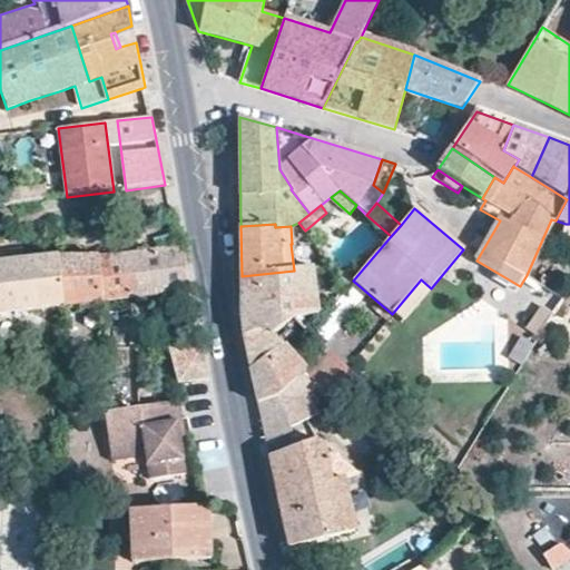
[(569,243),(569,224),(566,224),(560,241),(569,243)]
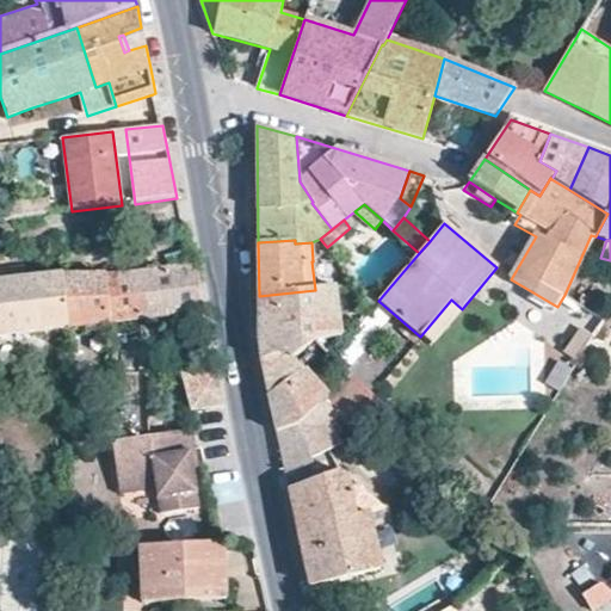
[(196,265),(116,275),(105,275),(110,322),(202,310),(196,265)]
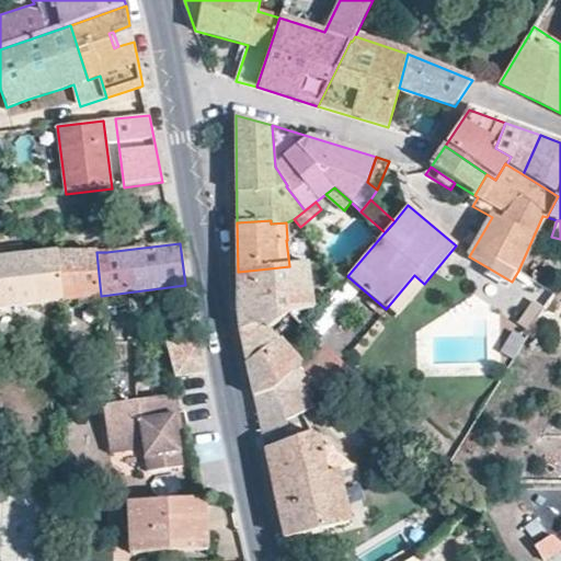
[(101,296),(96,252),(57,253),(63,301),(101,296)]
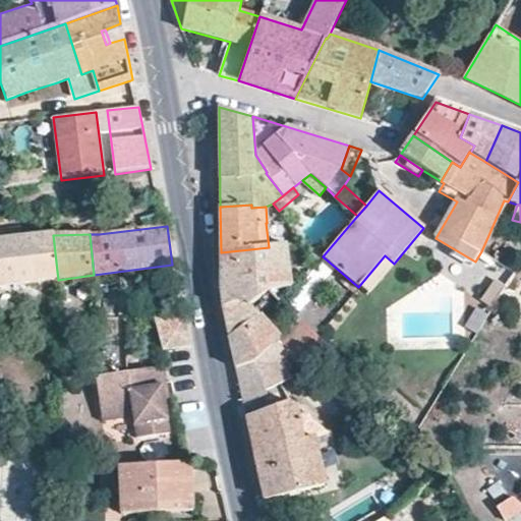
[(0,285),(58,280),(53,235),(0,241),(0,285)]
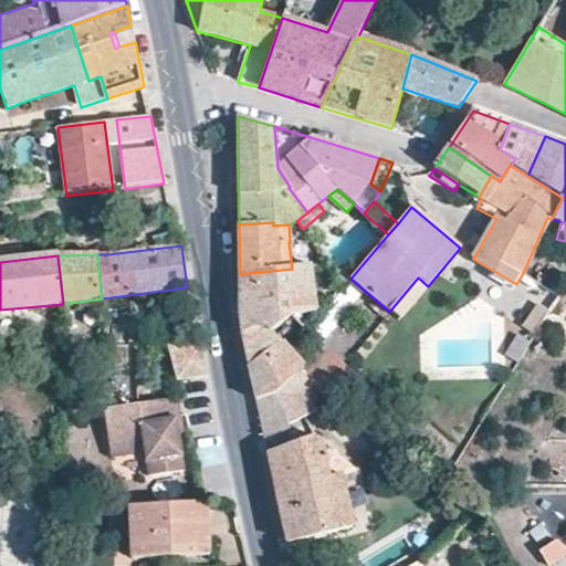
[(350,279),(356,272),(347,264),(337,276),(344,287),(350,279)]
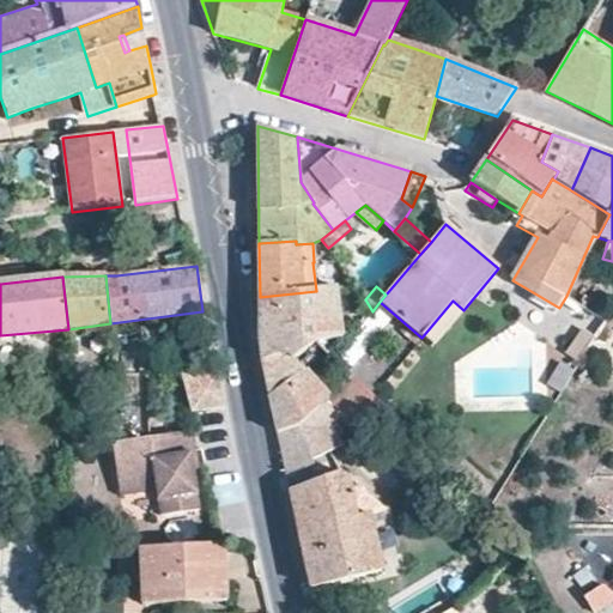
[(260,297),(260,341),(262,362),(269,395),(303,370),(293,359),(317,341),(341,339),(335,289),(316,291),(260,297)]
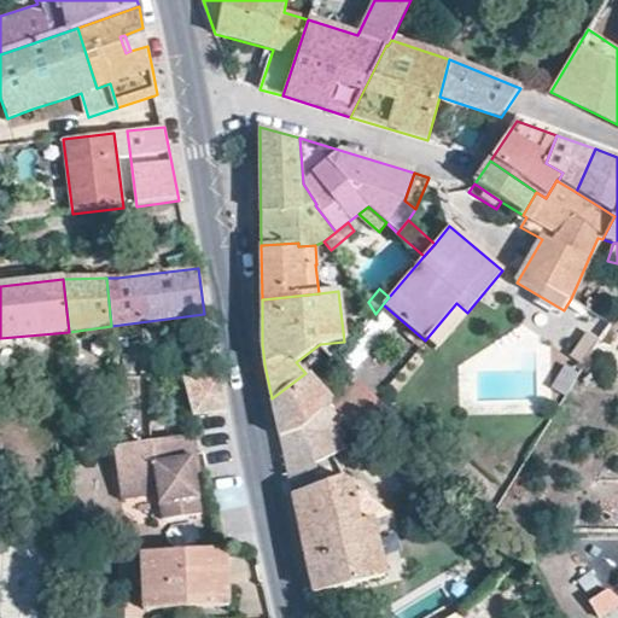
[(436,349),(467,313),(456,303),(425,340),(436,349)]
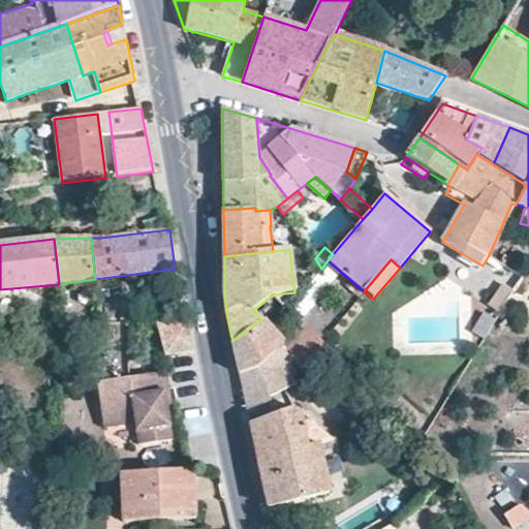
[(502,304),(511,290),(505,287),(491,308),(498,313),(504,305),(502,304)]
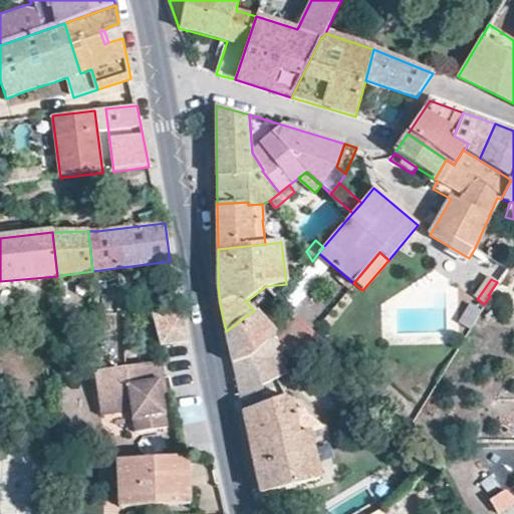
[(295,314),(311,330),(319,322),(299,304),(292,312),(295,314)]
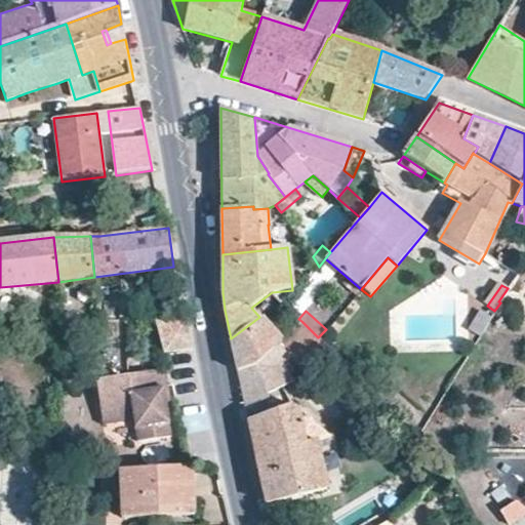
[(279,344),(282,340),(259,317),(231,338),(238,370),(255,366),(279,344)]
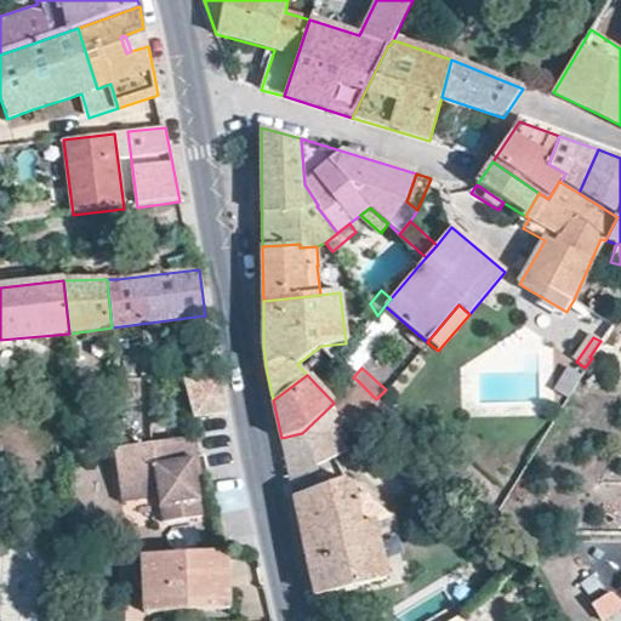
[(376,399),(357,380),(334,403),(330,406),(345,422),(354,432),(357,434),(358,436),(388,411),(376,399)]
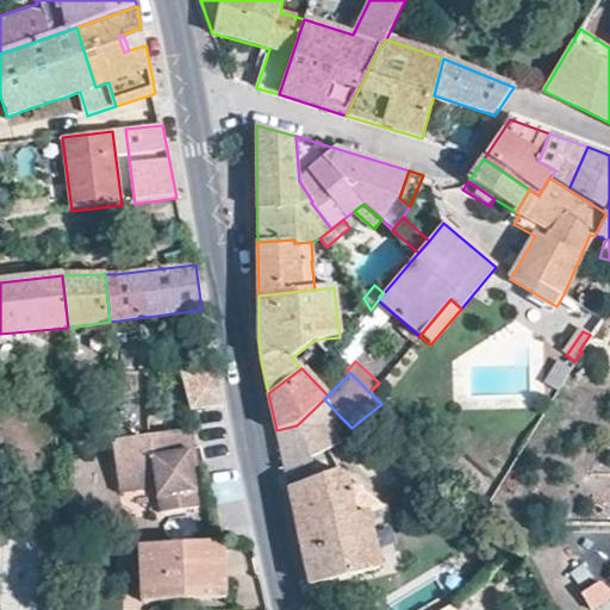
[(150,436),(149,384),(117,385),(119,442),(150,436)]
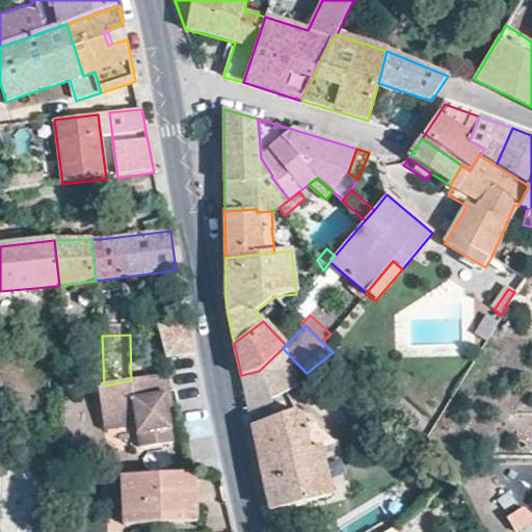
[(196,368),(191,339),(160,341),(166,374),(196,368)]
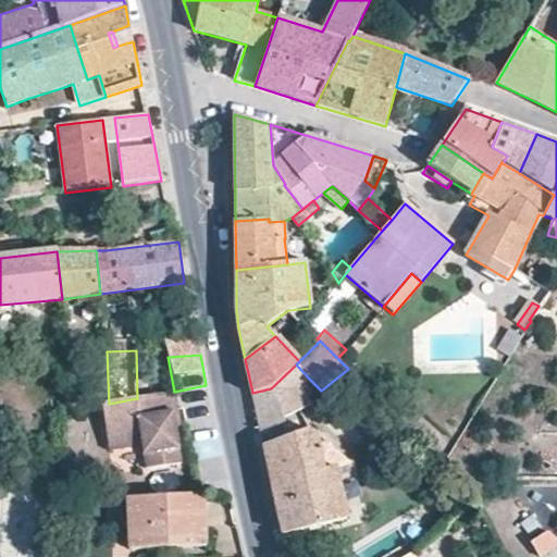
[(271,388),(283,418),(312,405),(297,391),(309,379),(296,364),(271,388)]
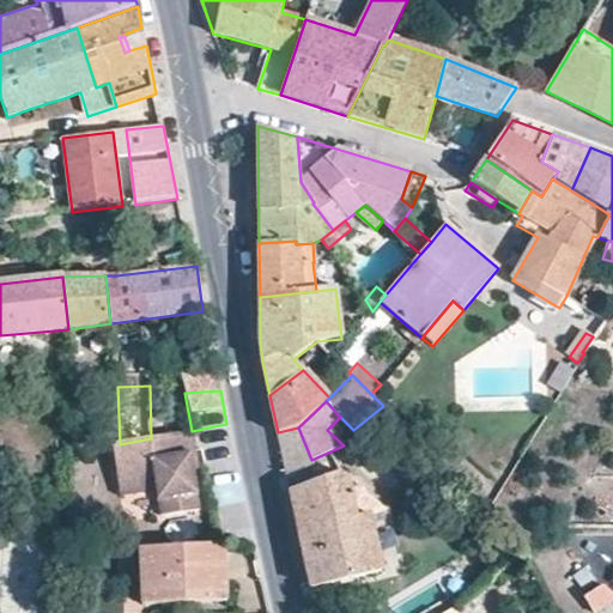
[(402,412),(394,404),(388,411),(396,418),(402,412)]
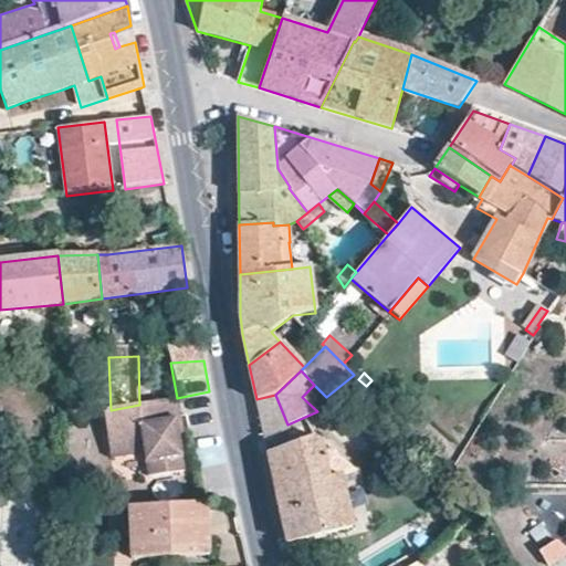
[(287,425),(275,395),(257,399),(265,440),(290,430),(287,425)]
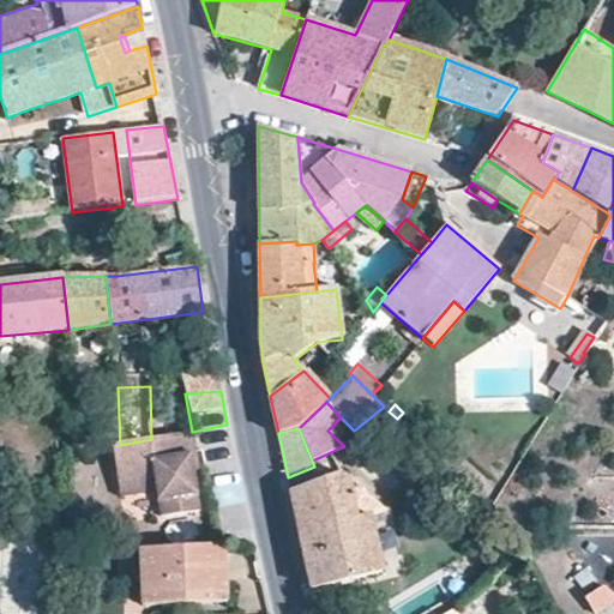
[(151,439),(120,445),(109,447),(118,488),(133,485),(136,494),(156,491),(161,516),(166,516),(199,510),(192,469),(188,455),(194,453),(190,432),(151,439)]
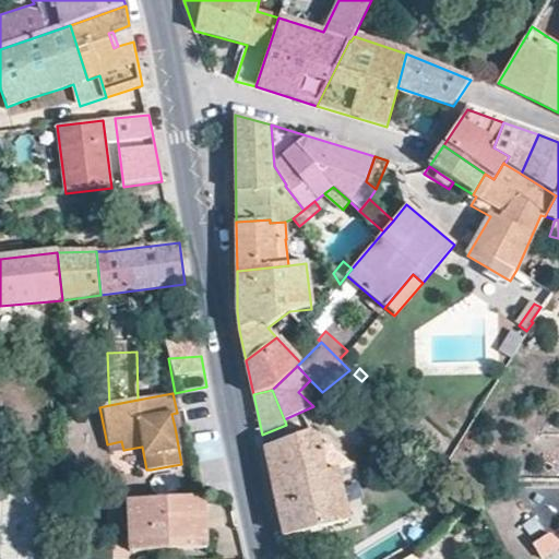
[(348,522),(336,472),(352,465),(346,462),(353,454),(340,443),(334,450),(333,449),(332,442),(320,444),(318,436),(311,431),(265,448),(284,537),(348,522)]
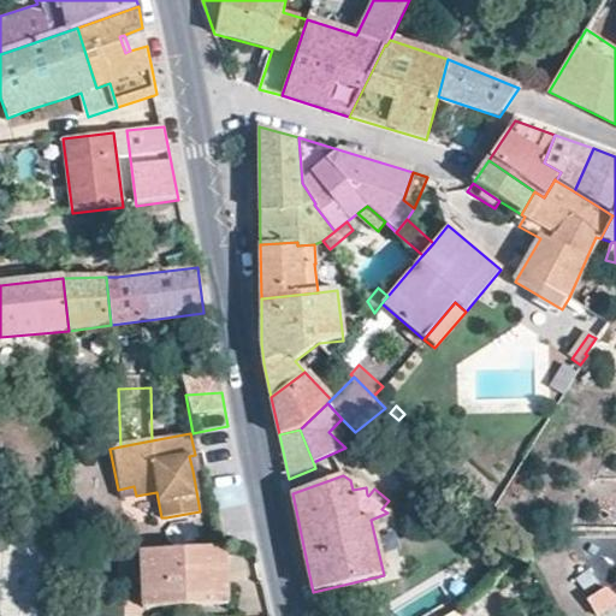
[(134,486),(118,490),(120,499),(136,496),(134,486)]
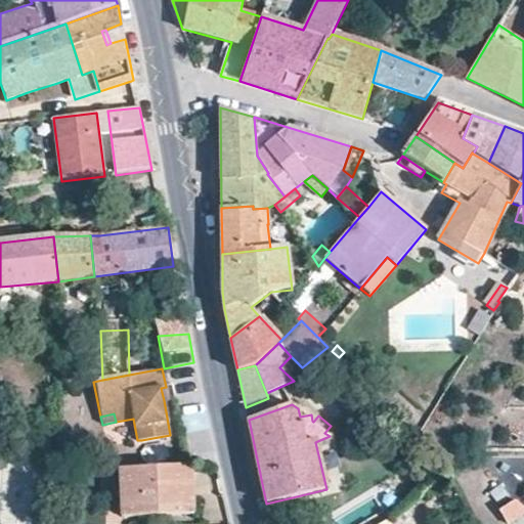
[(513,498),(482,456),(453,477),(478,511),(483,519),(484,520),(513,498)]
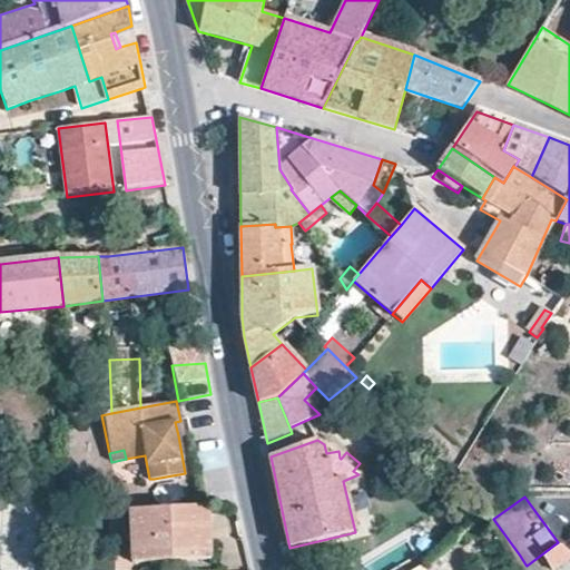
[(484,509),(491,503),(484,498),(477,504),(482,511),(484,509)]
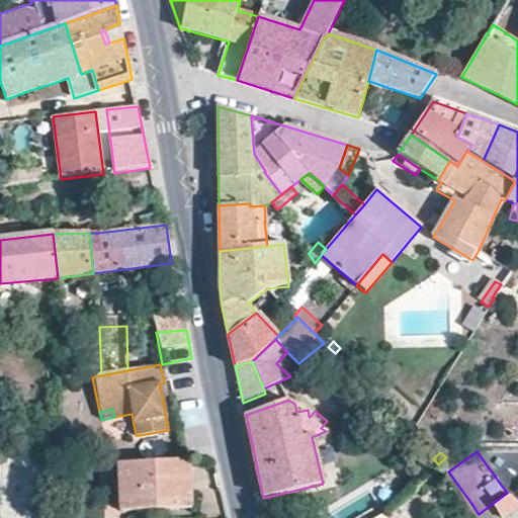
[(191,508),(189,459),(118,462),(120,511),(191,508)]
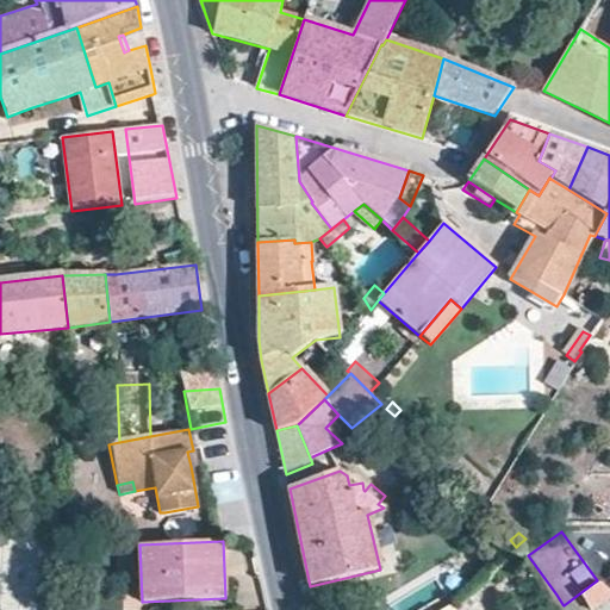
[(591,609),(609,595),(609,589),(598,583),(580,595),(591,609)]
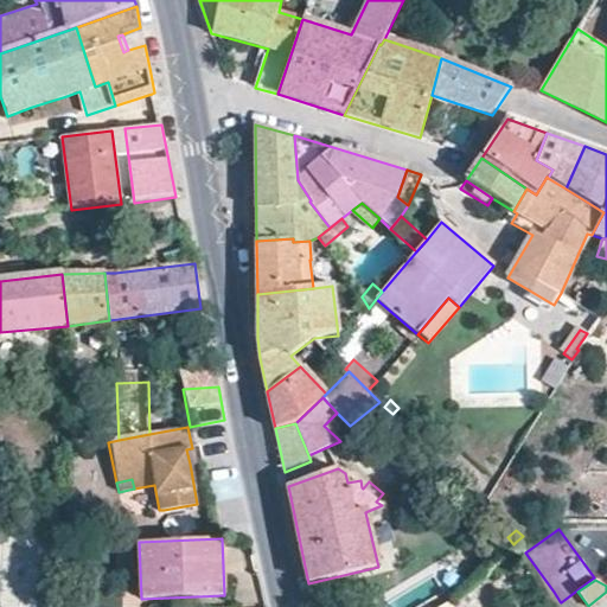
[(548,595),(554,606),(560,601),(554,592),(548,595)]
